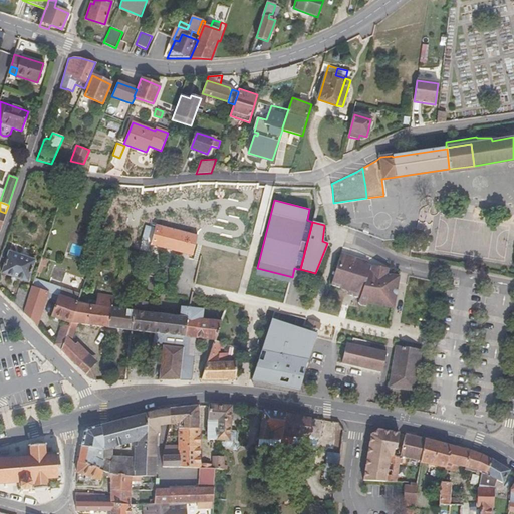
[(152,242),(156,226),(145,223),(143,231),(141,240),(152,242)]
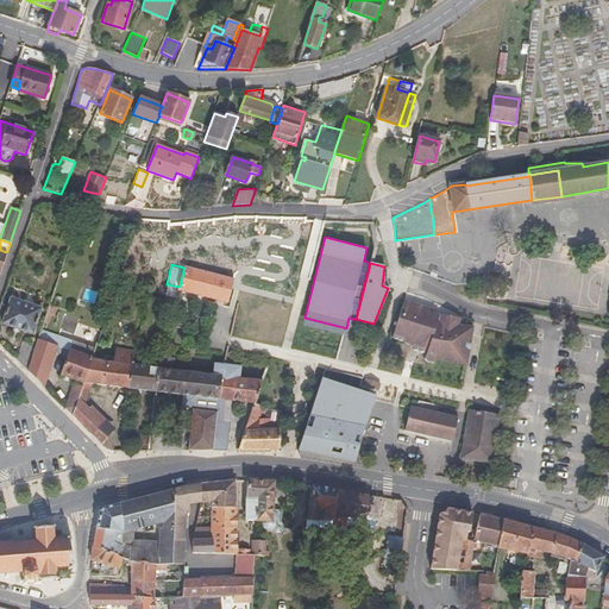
[(233,281),(184,268),(180,287),(179,290),(227,302),(233,281)]
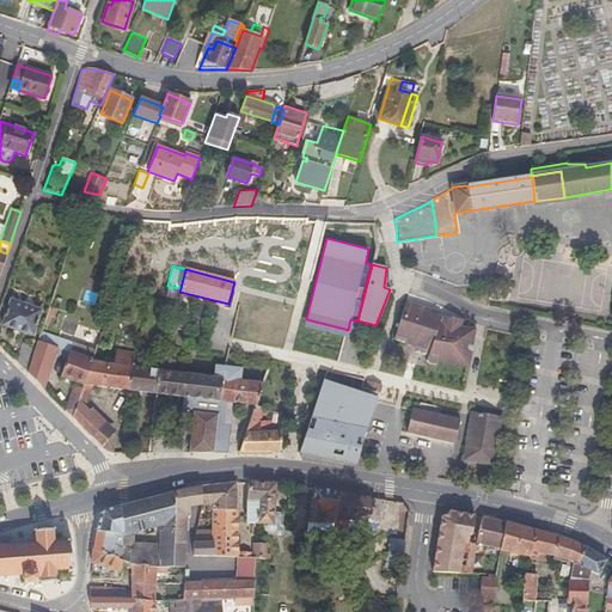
[(11,301),(2,326),(32,336),(41,311),(11,301)]
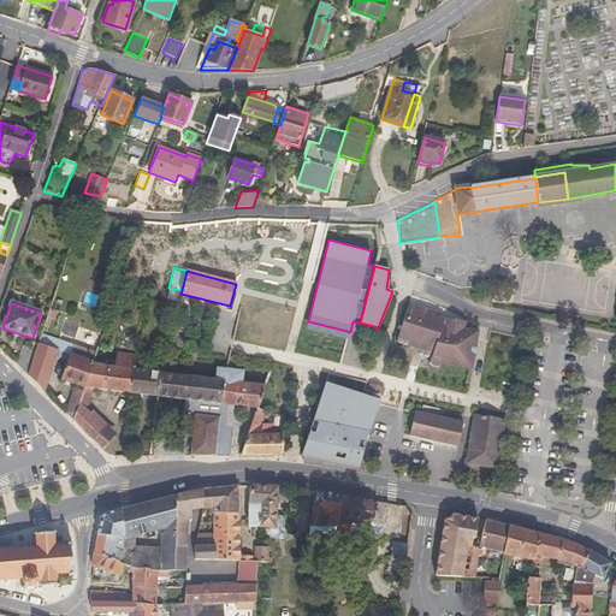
[(408,304),(396,342),(407,345),(413,348),(418,349),(416,350),(431,355),(428,363),(431,367),(438,368),(438,365),(472,371),(478,332),(465,330),(466,323),(448,320),(444,319),(444,320),(439,318),(440,314),(408,304)]
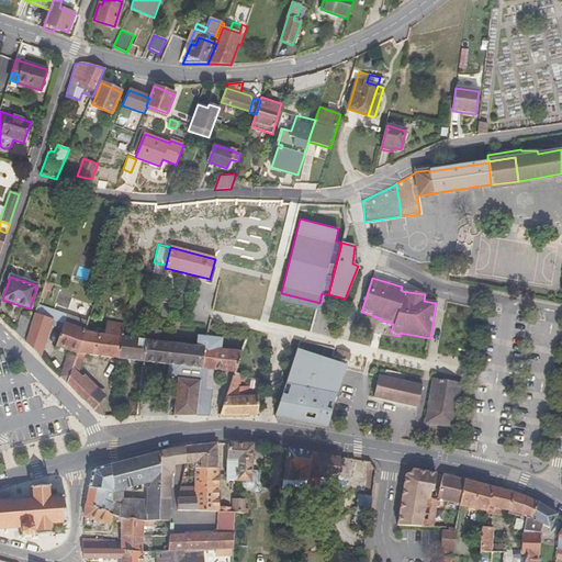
[(52,287),(44,284),(40,298),(47,301),(52,287)]
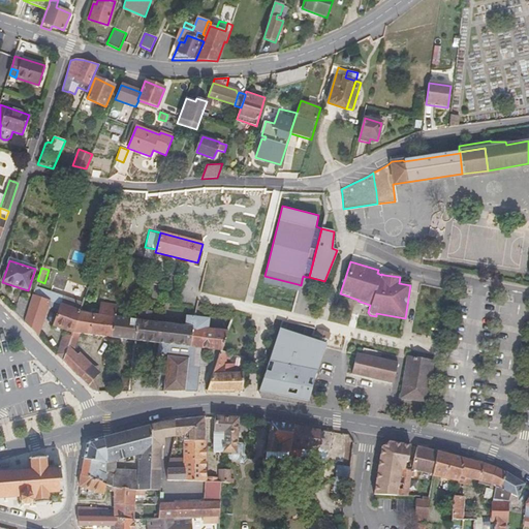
[(24,322),(37,336),(48,306),(60,310),(54,325),(72,333),(79,313),(82,304),(79,303),(78,301),(64,296),(62,304),(50,300),(52,292),(35,286),(31,300),(24,322)]
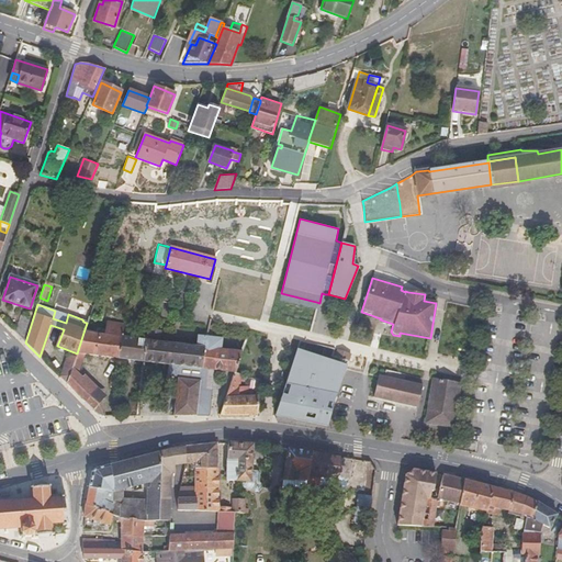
[(22,315),(15,334),(25,343),(33,318),(22,315)]
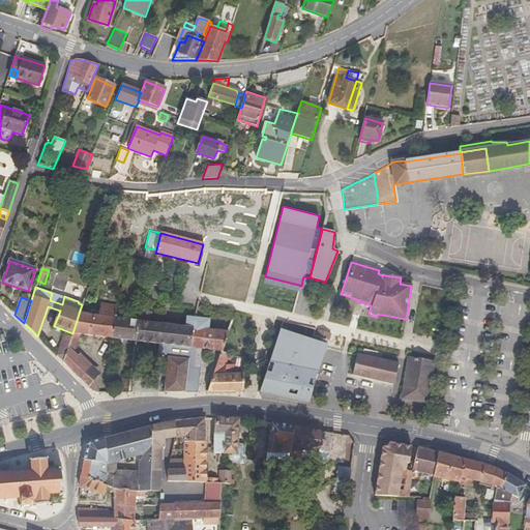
[(72,333),(79,333),(112,337),(114,318),(114,317),(116,306),(101,303),(98,316),(79,314),(72,333)]
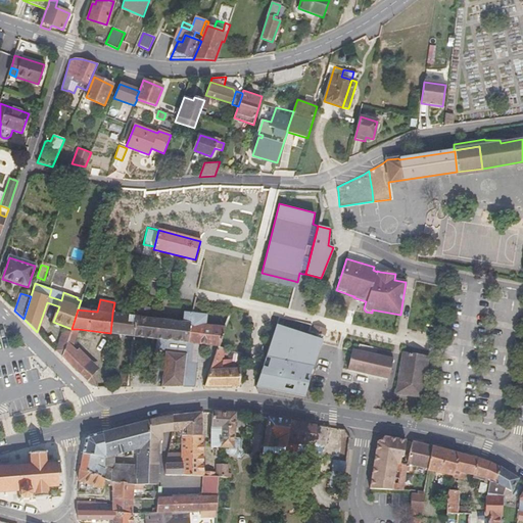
[(188,342),(190,323),(190,314),(184,313),(183,323),(148,319),(149,310),(149,307),(138,306),(136,314),(136,317),(133,336),(157,339),(156,350),(167,352),(167,353),(163,374),(162,383),(161,388),(171,387),(182,387),(188,342)]
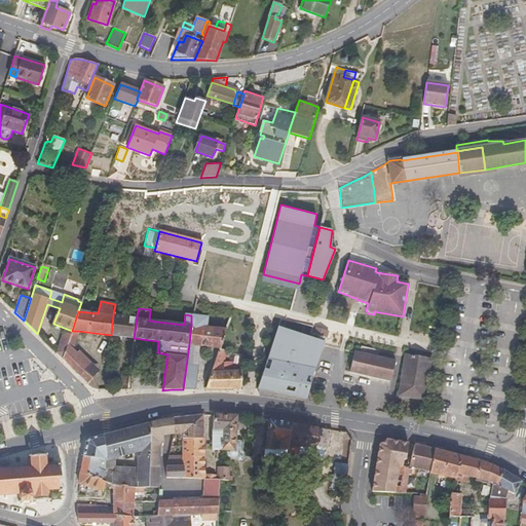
[(137,318),(113,315),(111,335),(134,338),(137,318)]
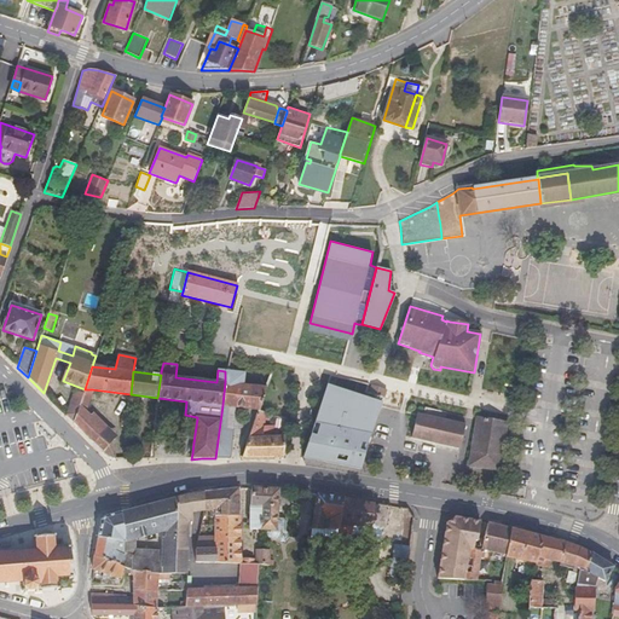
[(225,371),(225,382),(223,405),(215,458),(227,458),(230,438),(233,438),(237,408),(258,410),(266,387),(243,385),(244,374),(225,371)]
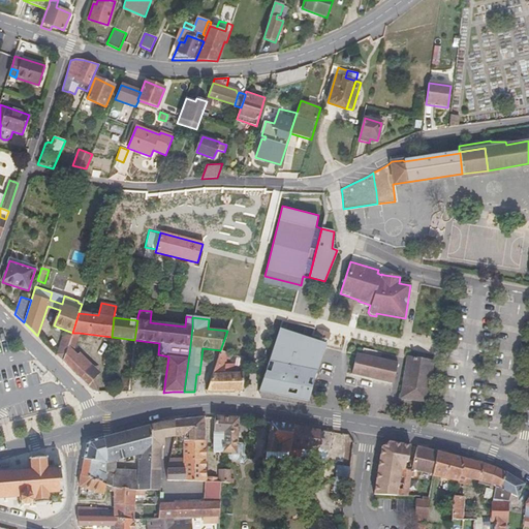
[(325,339),(328,333),(323,331),(318,330),(316,336),(325,339)]
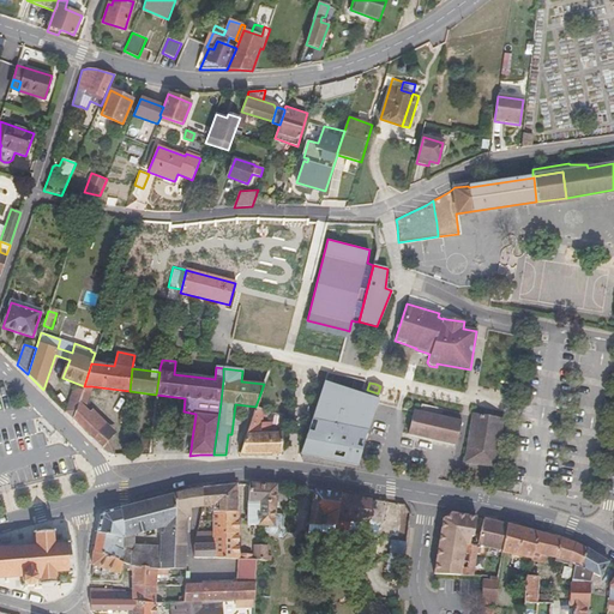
[(362,441),(368,421),(369,419),(375,403),(375,401),(377,398),(329,384),(326,389),(320,387),(309,423),(301,455),(325,459),(356,465),(359,458),(361,445),(362,441)]
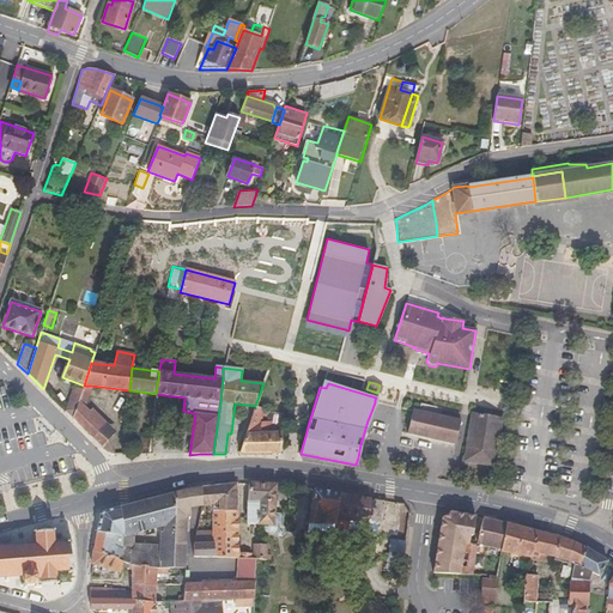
[(89,393),(91,386),(84,386),(82,394),(79,400),(86,407),(90,394),(89,393)]
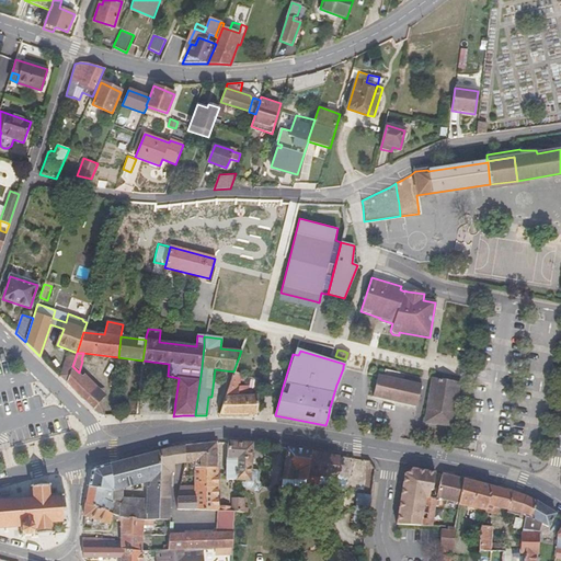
[(66,358),(60,377),(67,382),(72,366),(75,361),(66,358)]
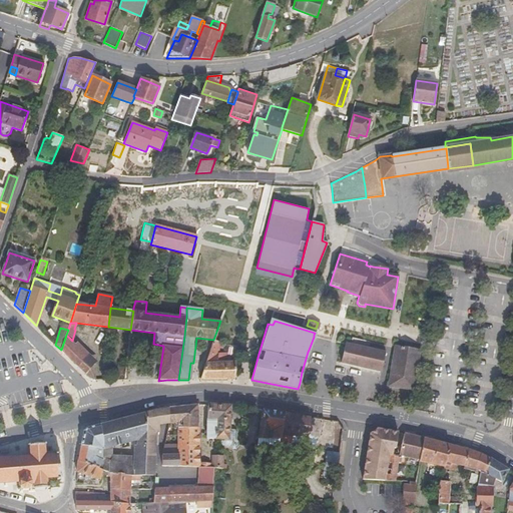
[(72,341),(66,335),(61,350),(84,374),(85,374),(94,365),(95,363),(72,341)]
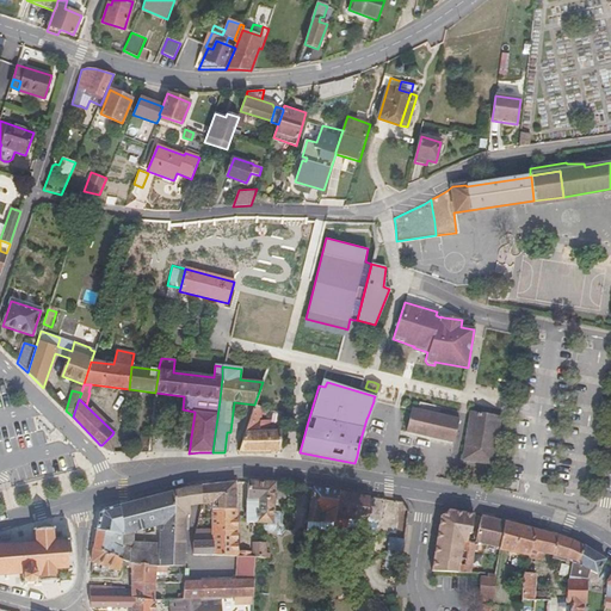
[(261,424),(264,408),(254,405),(239,452),(261,451),(265,451),(269,451),(271,430),(271,424),(261,424)]
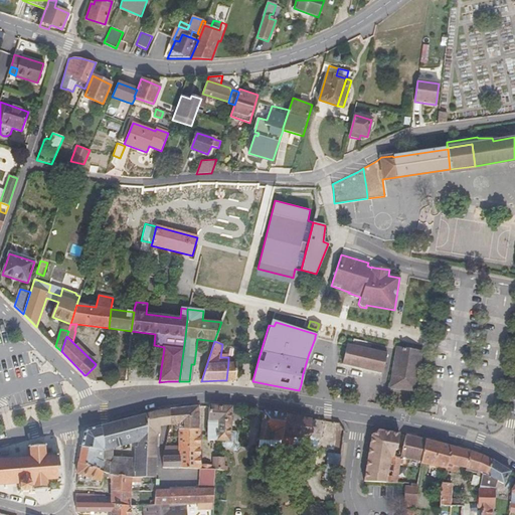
[(386,353),(347,345),(343,363),(382,372),(386,353)]
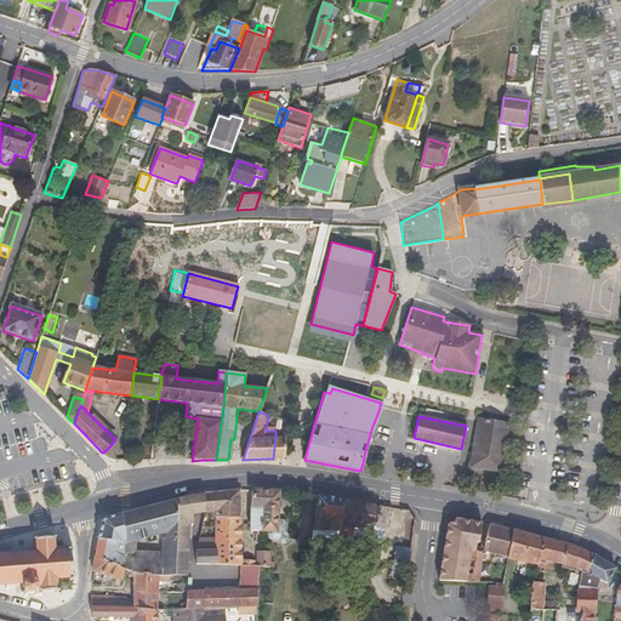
[(275,431),(275,437),(273,459),(284,459),(286,438),(286,427),(288,422),(280,420),(280,427),(280,431),(275,431)]
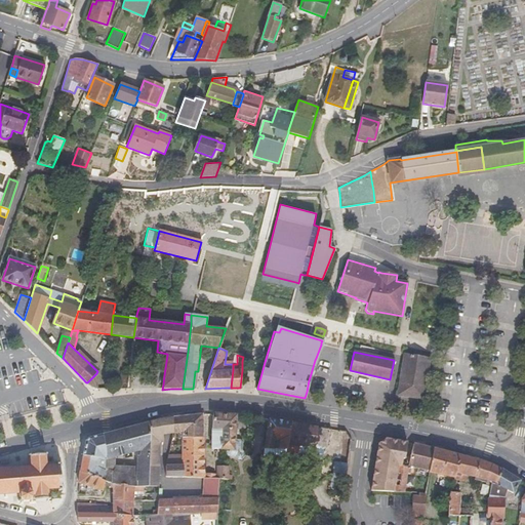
[(405,355),(399,391),(407,392),(406,397),(422,399),(430,359),(405,355)]
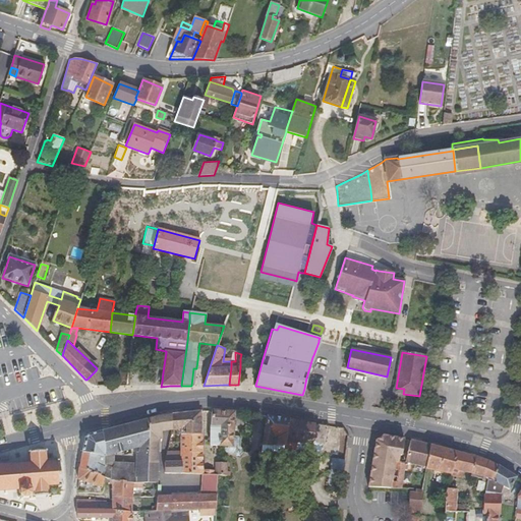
[(96,370),(87,380),(88,382),(96,386),(96,370)]
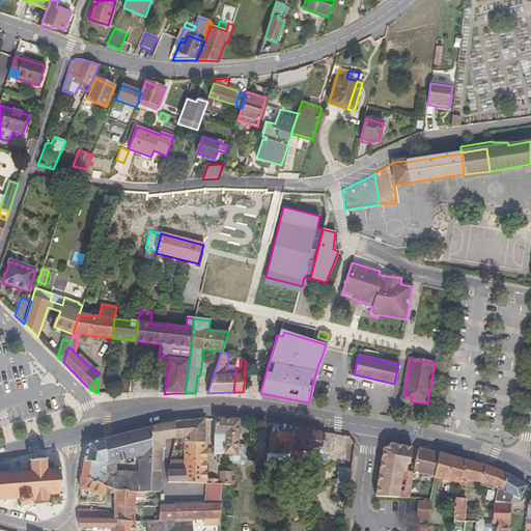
[(122,379),(121,392),(130,393),(131,380),(122,379)]
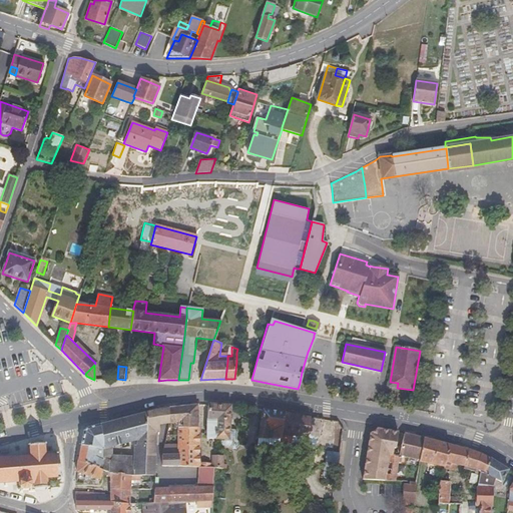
[(230,406),(209,404),(207,438),(220,439),(219,444),(220,446),(229,447),(232,450),(236,450),(239,447),(239,443),(236,440),(237,433),(234,430),(229,429),(230,406)]
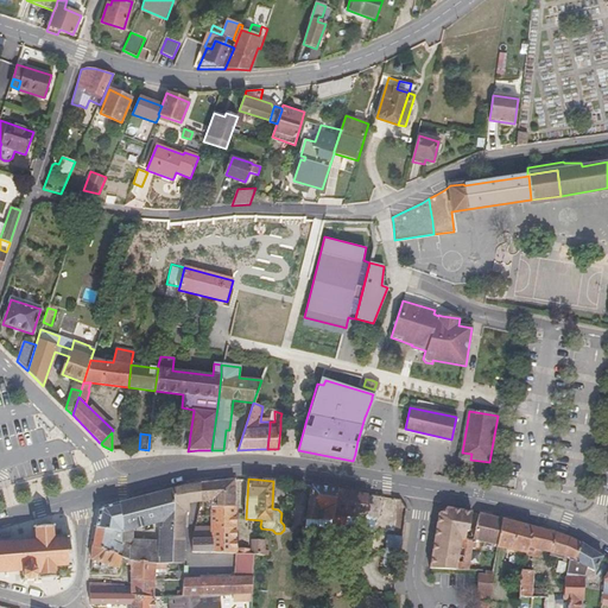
[(201,502),(210,501),(210,507),(234,507),(233,480),(223,481),(206,483),(201,483),(201,502)]
